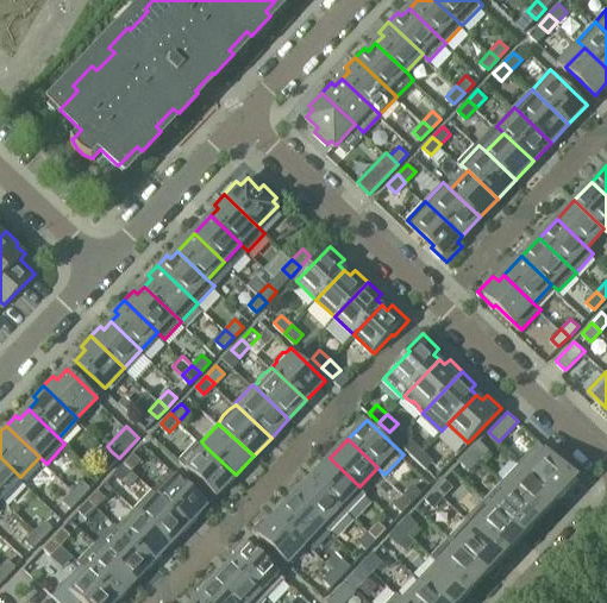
[(406,447),(417,458),(424,450),(414,439),(406,447)]
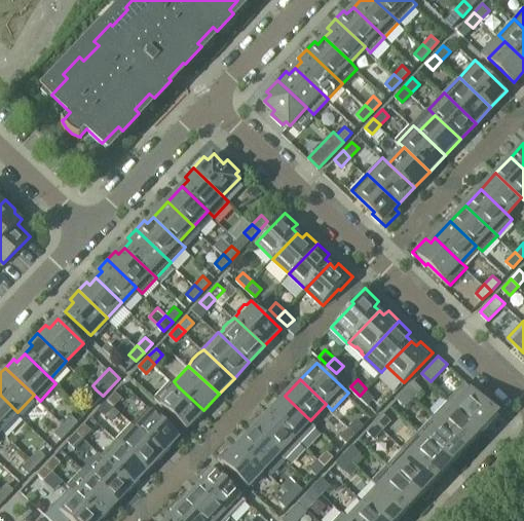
[(174,381),(172,380),(155,398),(187,428),(203,410),(178,386),(174,381)]
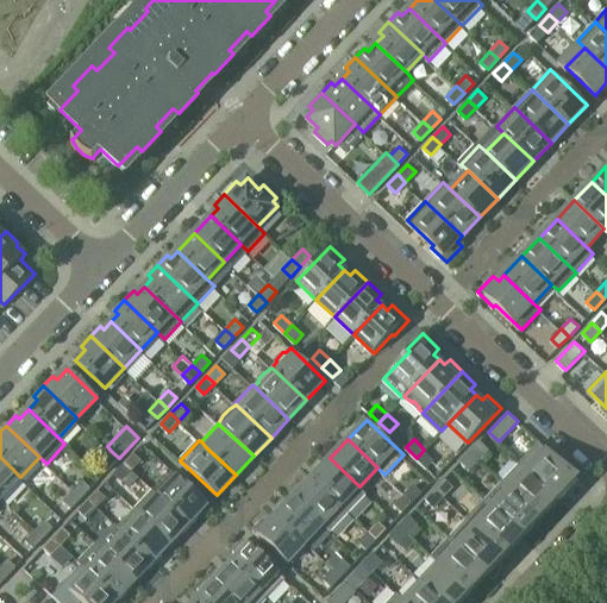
[(481,440),(471,450),(480,458),(489,447),(481,440)]
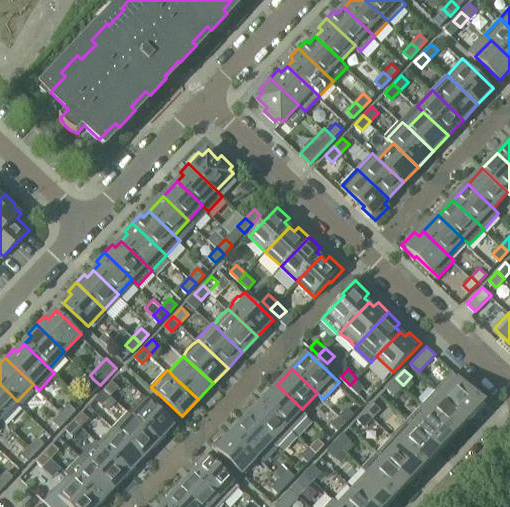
[(453,371),(437,388),(470,419),(486,403),(453,371)]
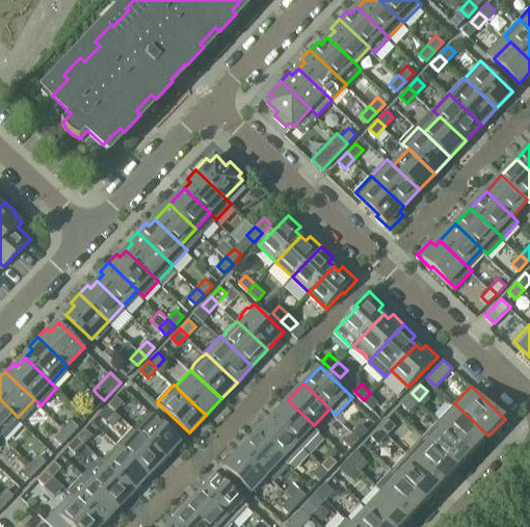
[(370,393),(364,400),(373,409),(379,401),(370,393)]
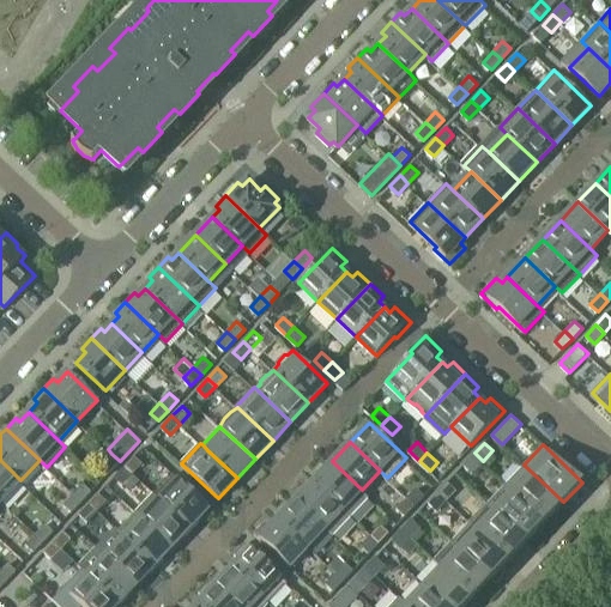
[(483,461),(475,453),(464,463),(473,472),(483,461)]
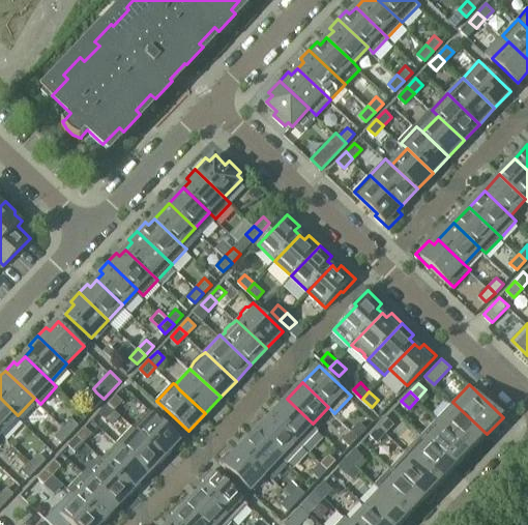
[(104,399),(96,392),(88,401),(94,408),(104,399)]
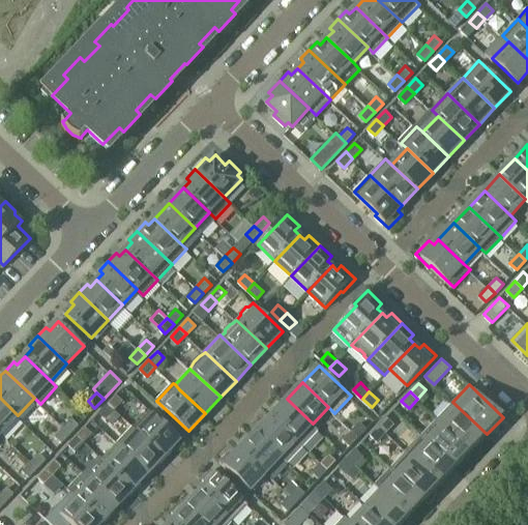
[(117,392),(109,402),(115,409),(124,400),(117,392)]
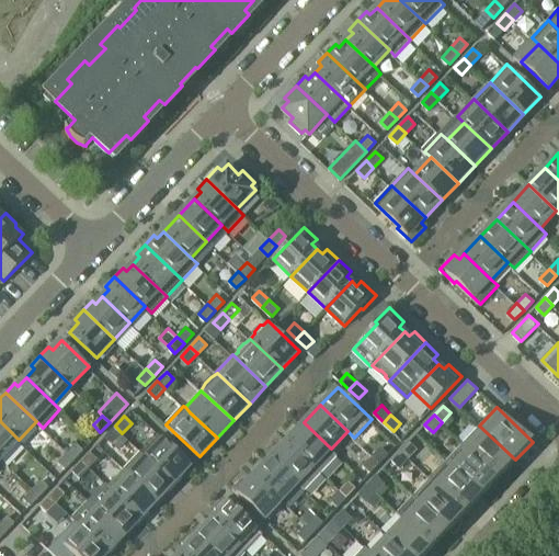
[(0,455),(2,458),(19,440),(0,421),(0,455)]
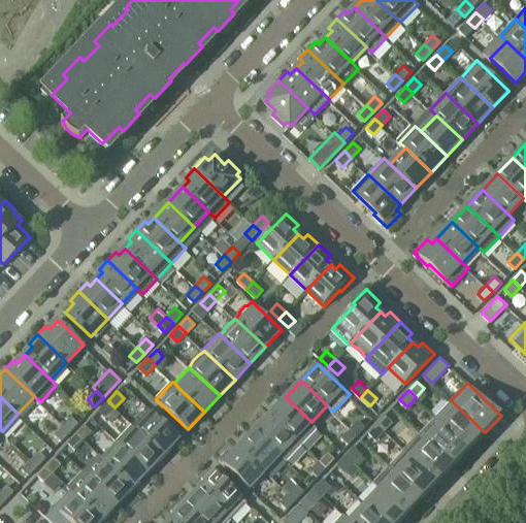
[(286,397),(270,414),(303,444),(318,428),(311,422),(286,397)]
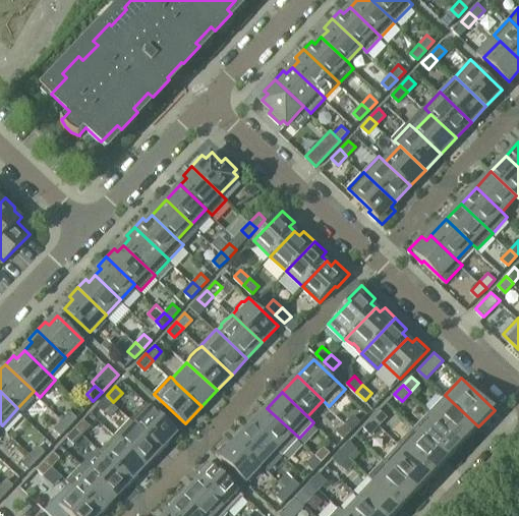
[(113,402),(107,395),(98,404),(105,410),(113,402)]
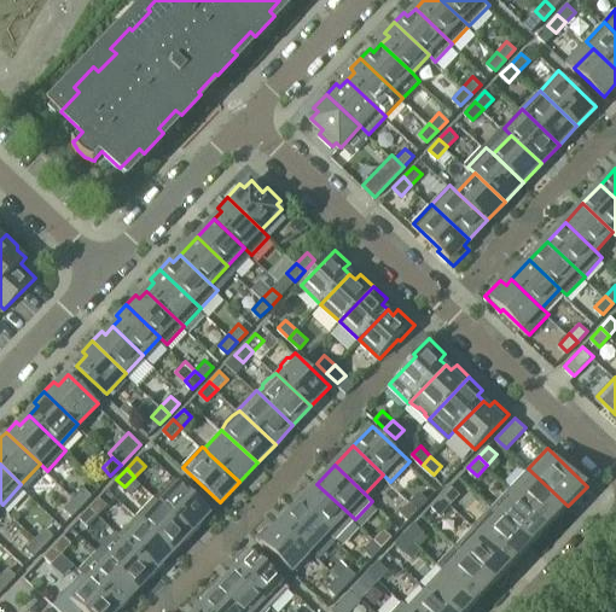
[(528,468),(510,488),(550,525),(568,506),(528,468)]
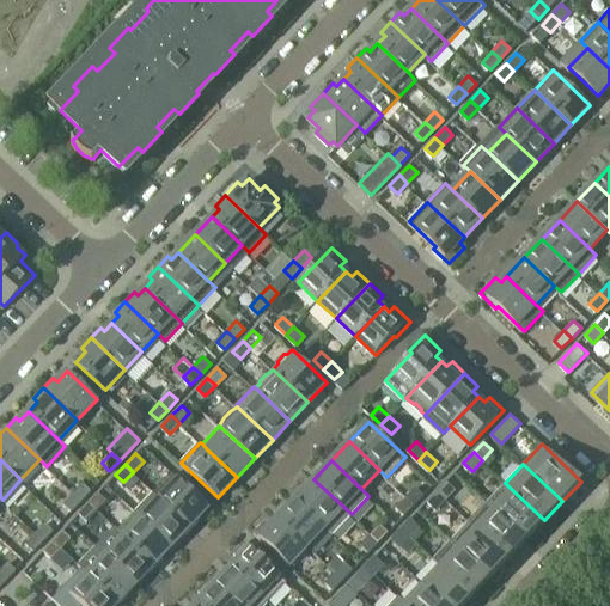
[(160,484),(156,493),(190,526),(209,506),(175,472),(166,478),(160,484)]
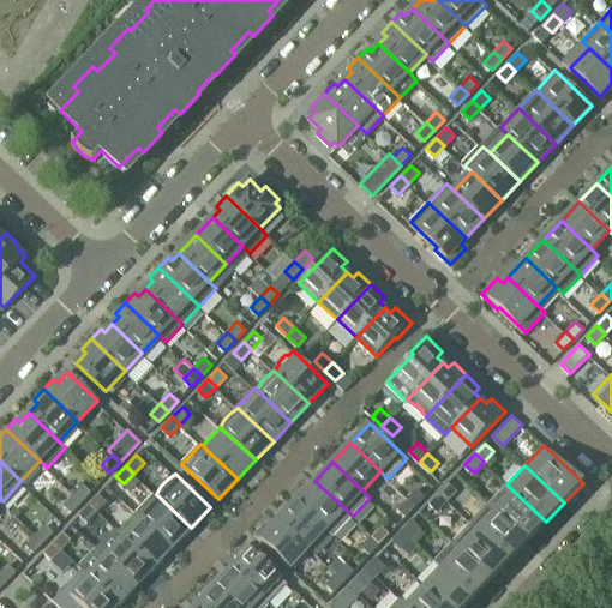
[(315,481),(298,499),(328,528),(335,535),(353,516),(315,481)]
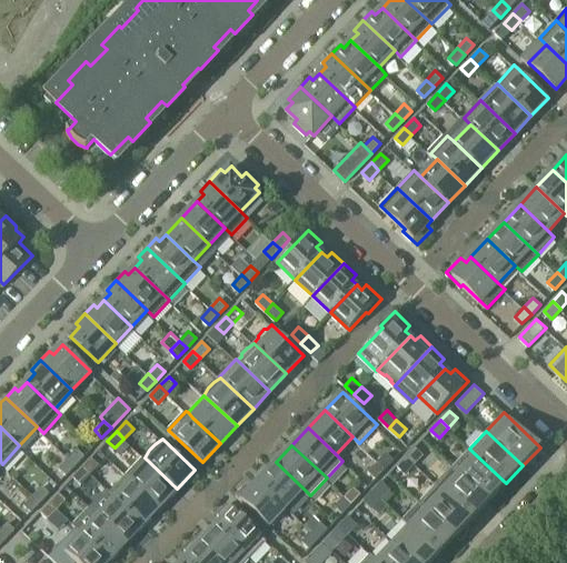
[(416,445),(407,455),(415,463),(424,453),(416,445)]
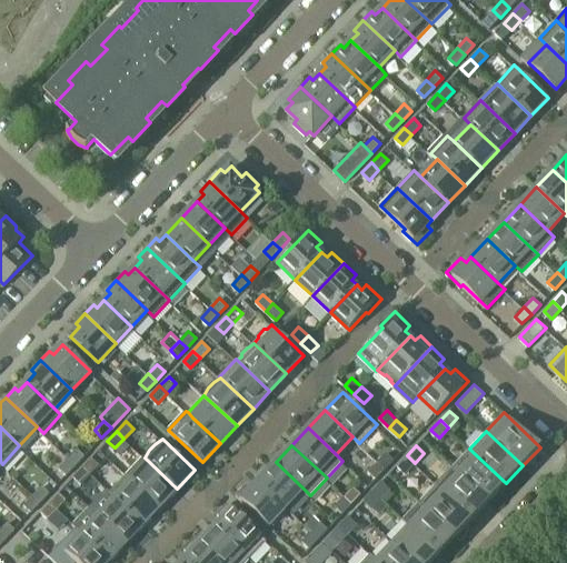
[(78,448),(69,456),(76,464),(86,454),(78,448)]
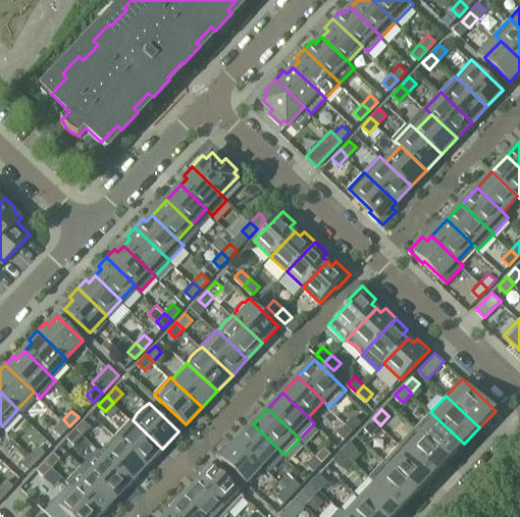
[(430,412),(415,427),(449,459),(464,444),(430,412)]
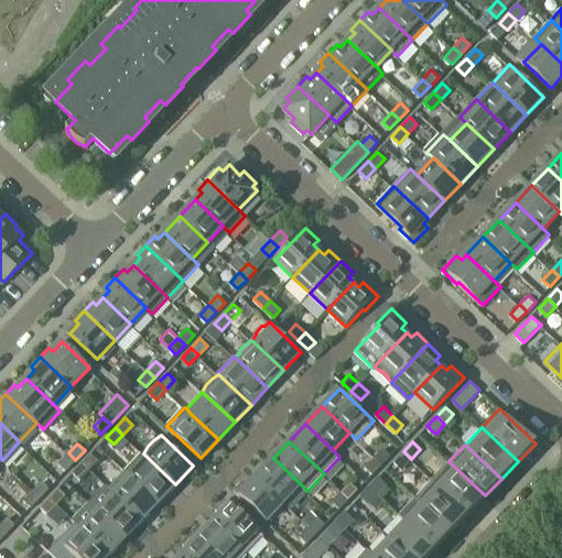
[(384,447),(375,457),(382,463),(391,453),(384,447)]
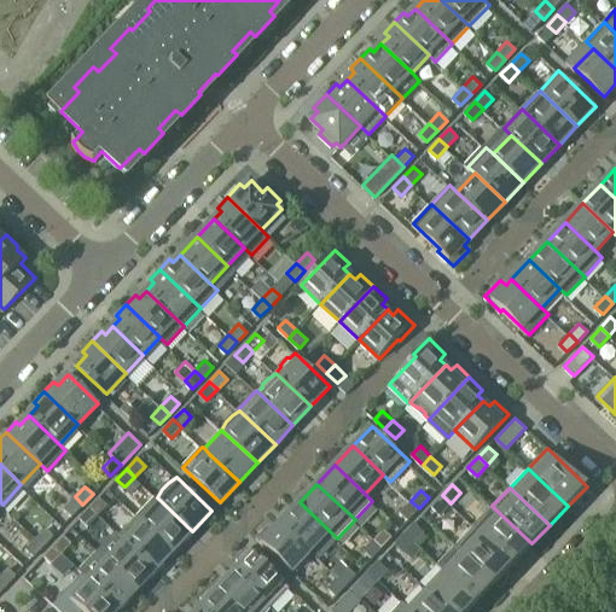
[(451,503),(442,495),(433,505),(441,513),(451,503)]
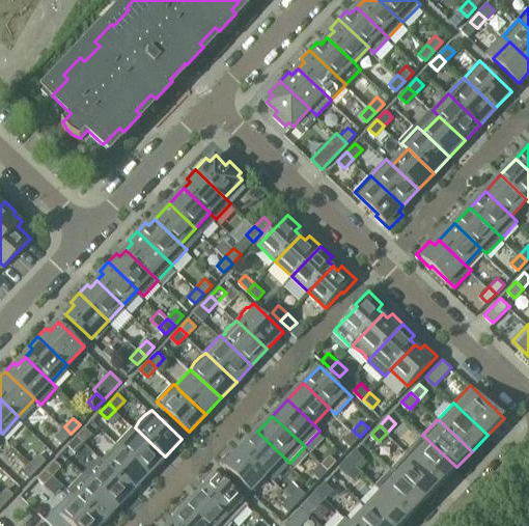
[(71,434),(64,426),(55,436),(62,443),(71,434)]
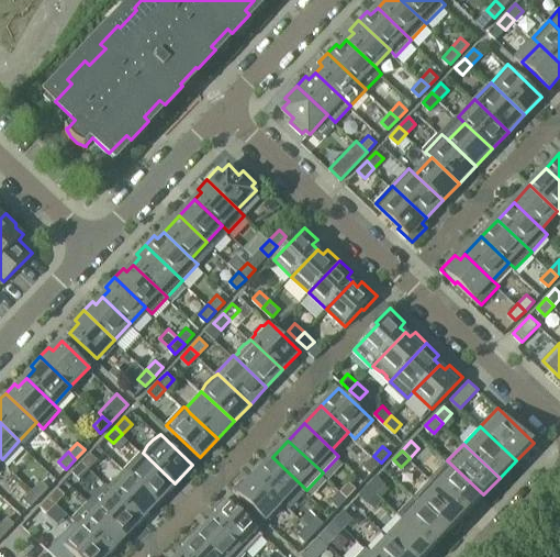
[(91,452),(82,461),(90,468),(99,458),(91,452)]
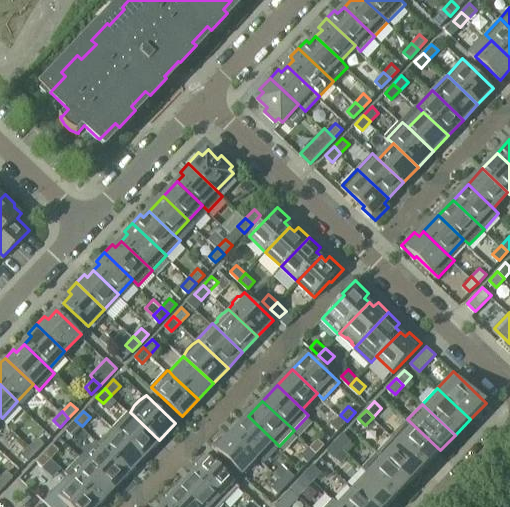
[(121,419),(114,426),(144,456),(159,440),(130,412),(129,411),(128,411),(127,411),(120,418),(121,419)]
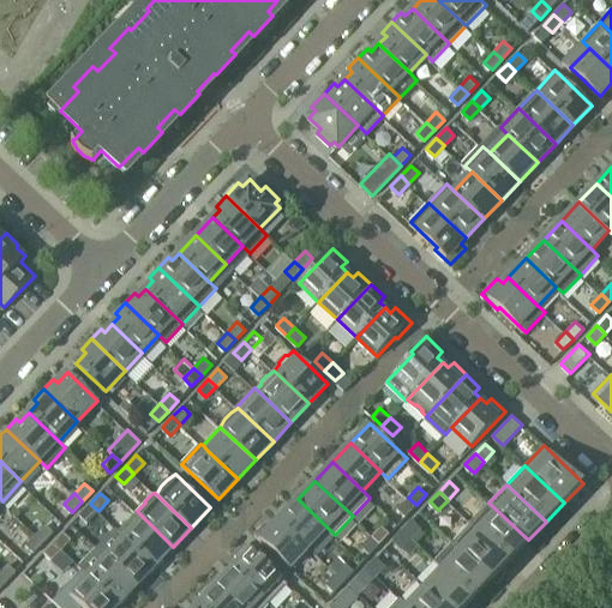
[(417,505),(408,498),(399,509),(406,516),(417,505)]
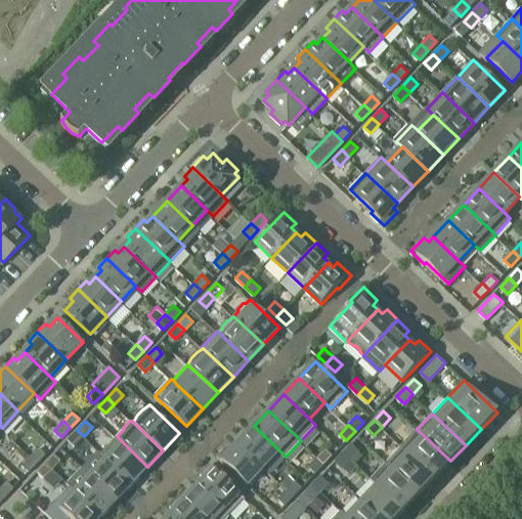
[(254,426),(238,442),(264,467),(279,450),(254,426)]
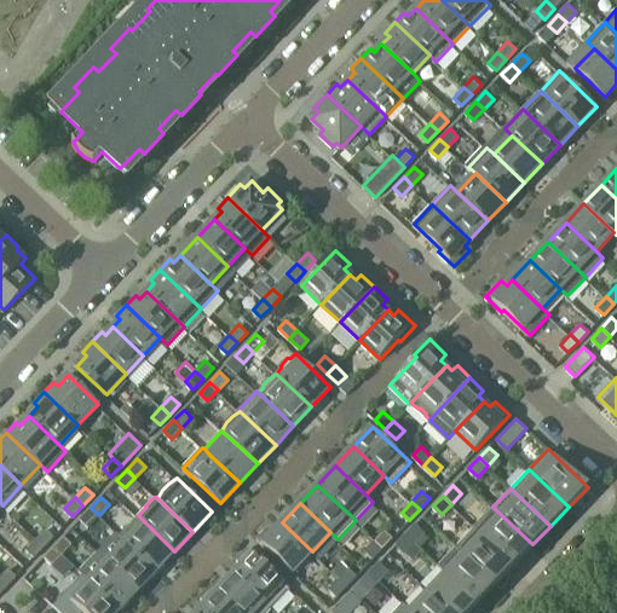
[(492,507),(476,526),(514,564),(532,544),(492,507)]
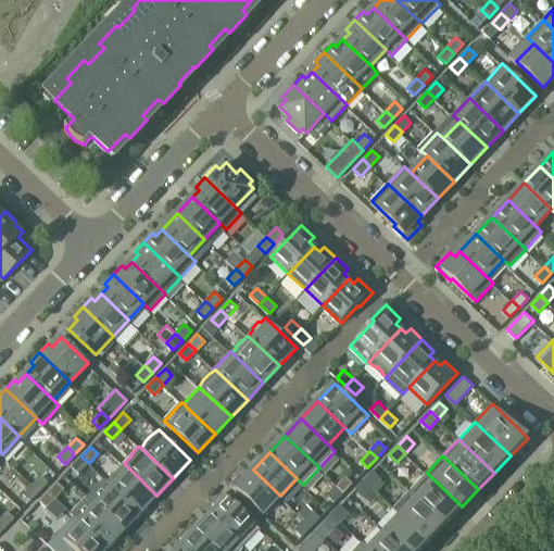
[(89,463),(82,456),(73,465),(79,473),(89,463)]
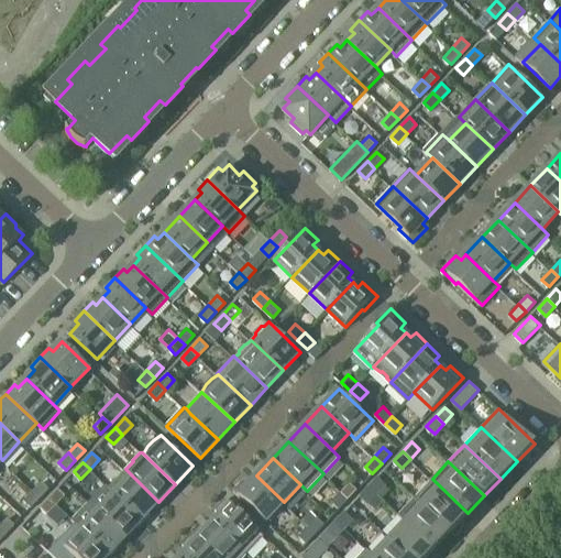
[(109,487),(116,493),(143,518),(158,502),(125,469),(109,487)]
